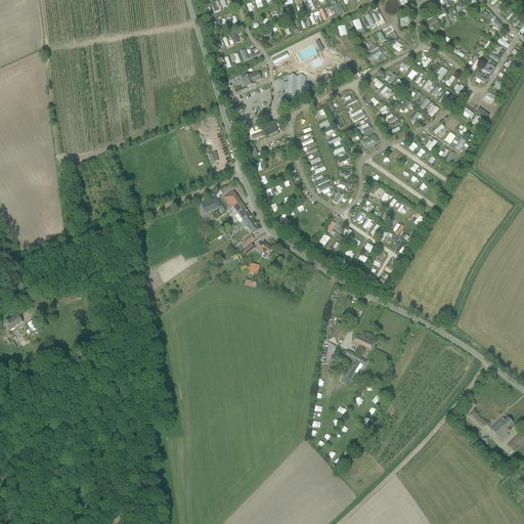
[(304,0),(303,0),(308,11),(315,9),(310,0),(304,0)]
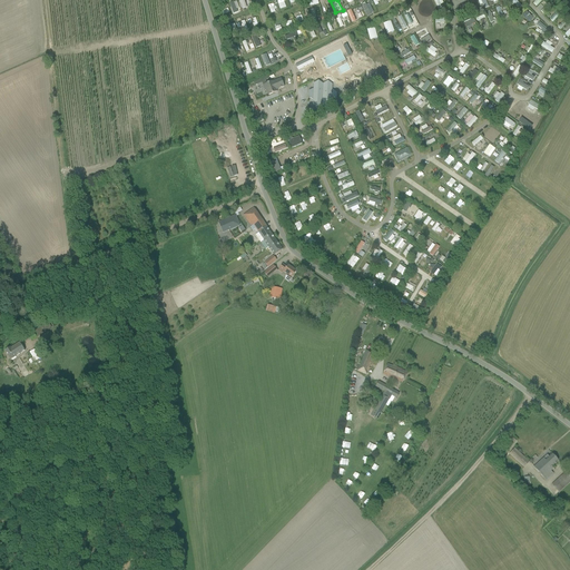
[(351,9),(346,11),(352,23),(356,21),(351,9)]
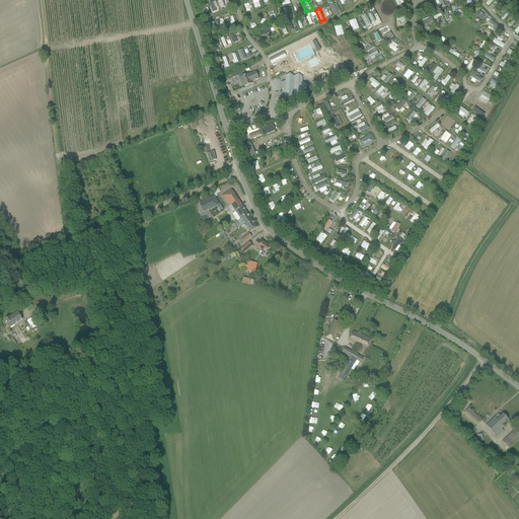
[(366,14),(362,15),(367,26),(371,24),(366,14)]
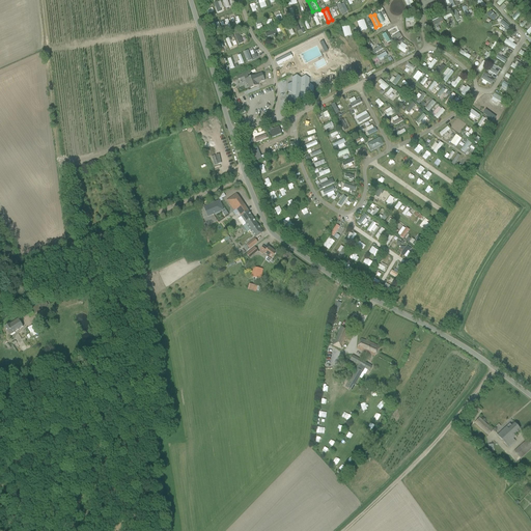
[(502,21),(499,25),(507,30),(510,26),(502,21)]
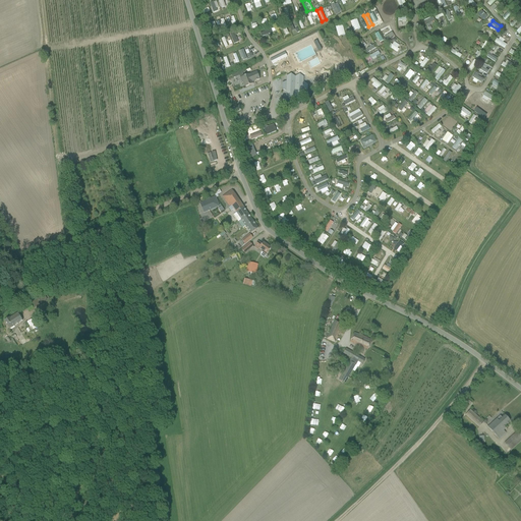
[(380,42),(384,41),(379,32),(374,34),(380,42)]
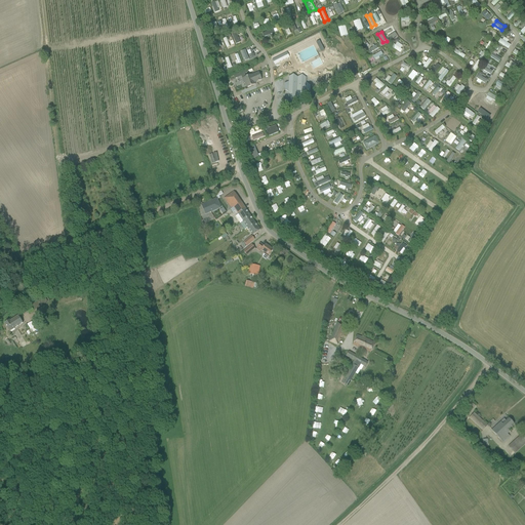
[(390,41),(398,36),(395,32),(388,37),(390,41)]
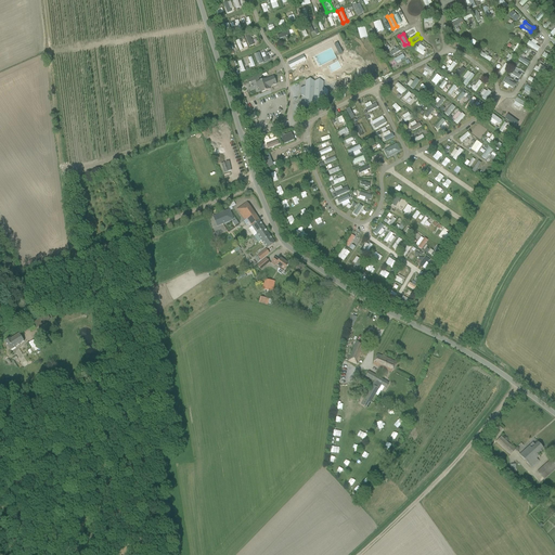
[(527,44),(538,51),(540,48),(529,41),(527,44)]
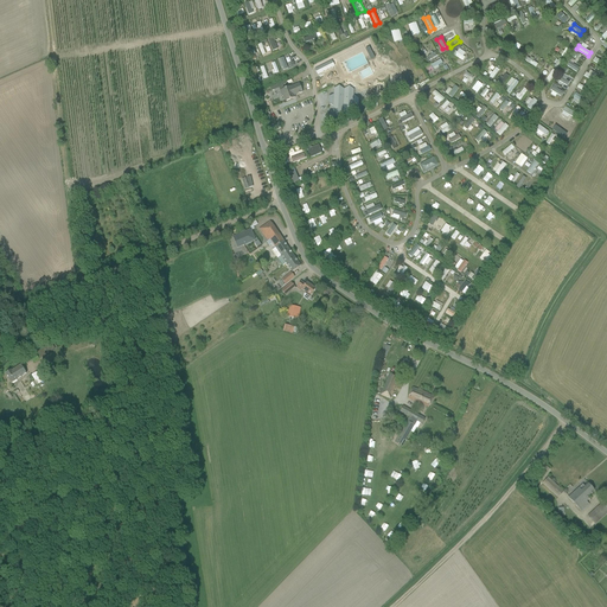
[(439,66),(443,63),(441,59),(432,65),(434,70),(439,68),(439,66)]
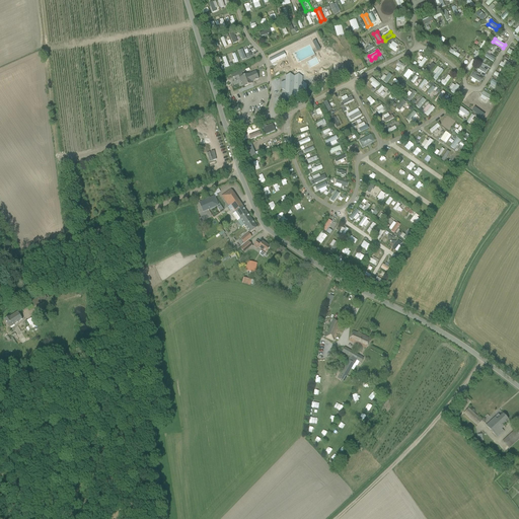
[(286,57),(284,52),(269,60),(272,64),(286,57)]
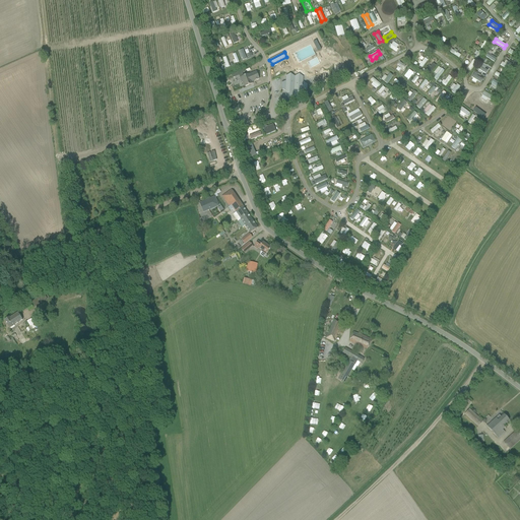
[(474,66),(477,61),(474,59),(469,67),(471,68),(473,66),(474,66)]
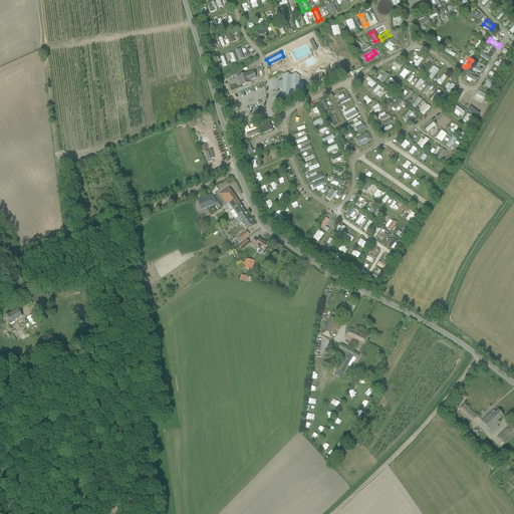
[(497,61),(495,64),(503,70),(506,67),(497,61)]
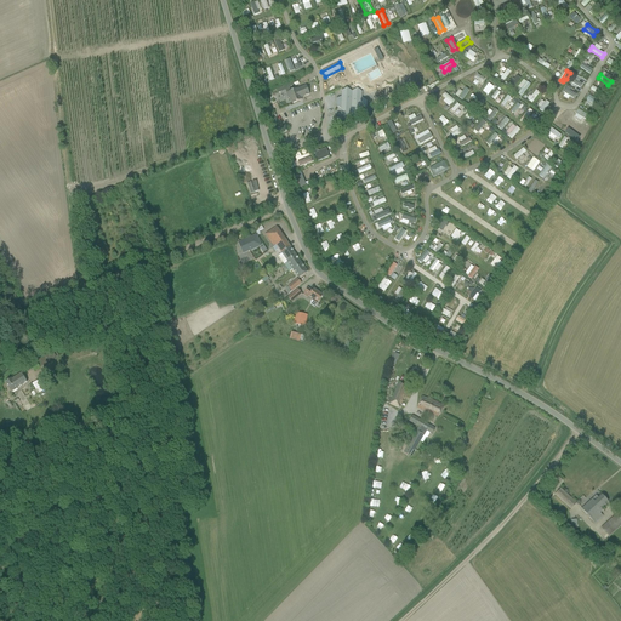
[(523,87),(519,92),(522,95),(530,85),(524,81),(520,86),(523,87)]
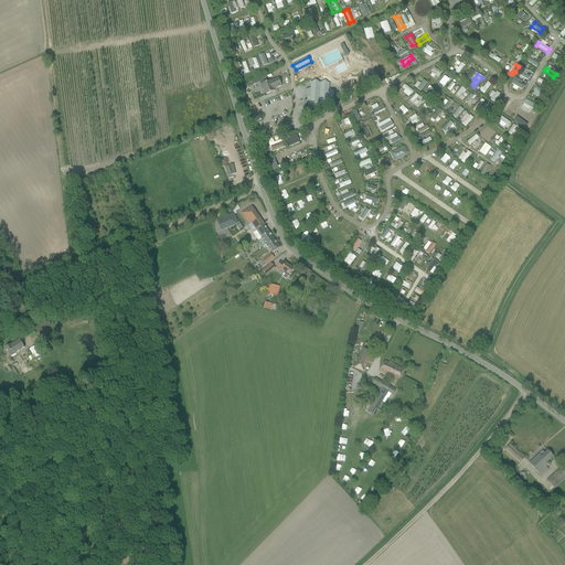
[(278,77),(266,83),(260,85),(263,89),(260,91),(264,89),(265,95),(275,92),(274,88),(276,87),(276,88),(281,86),(278,77)]
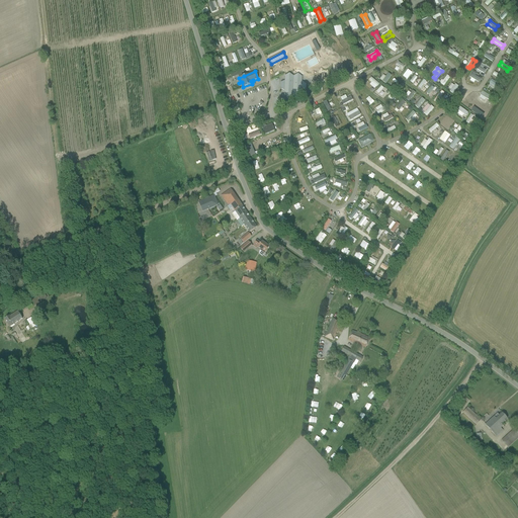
[(289,74),(284,76),(284,81),(280,83),(280,88),(284,91),(284,96),(288,98),(292,96),(296,99),(300,96),(301,92),(306,89),(306,84),(301,82),(301,77),(297,74),(293,77),(289,74)]
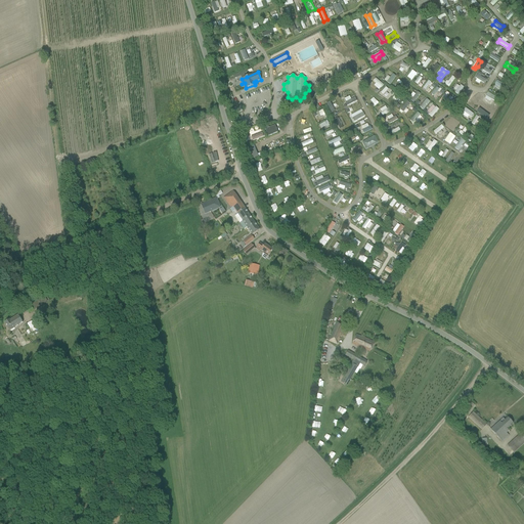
[(449,87),(455,78),(451,76),(446,84),(449,87)]
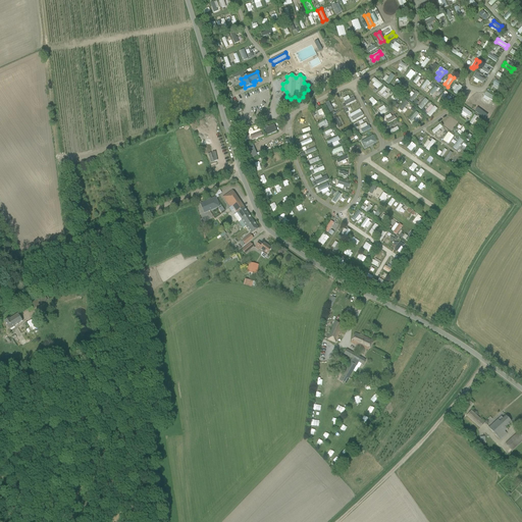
[(374,79),(372,82),(380,87),(382,84),(374,79)]
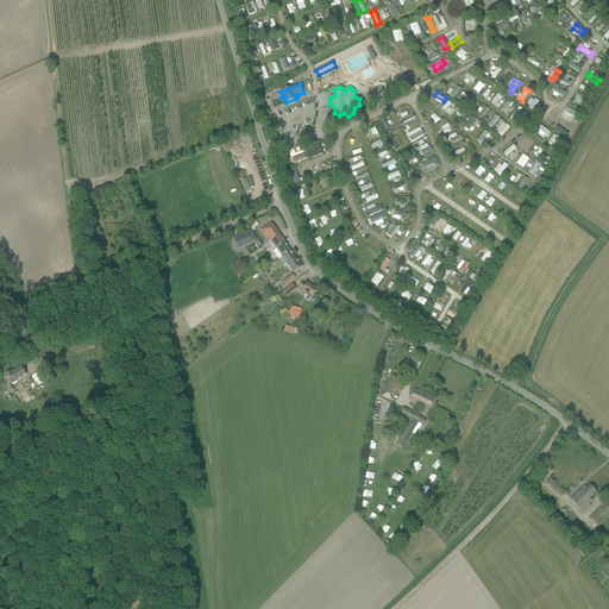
[(581,105),(585,98),(578,94),(573,101),(581,105)]
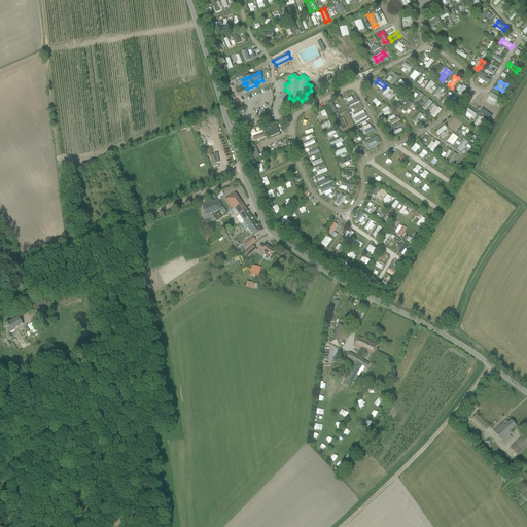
[(459,91),(457,93),(460,95),(465,89),(460,84),(456,89),(459,91)]
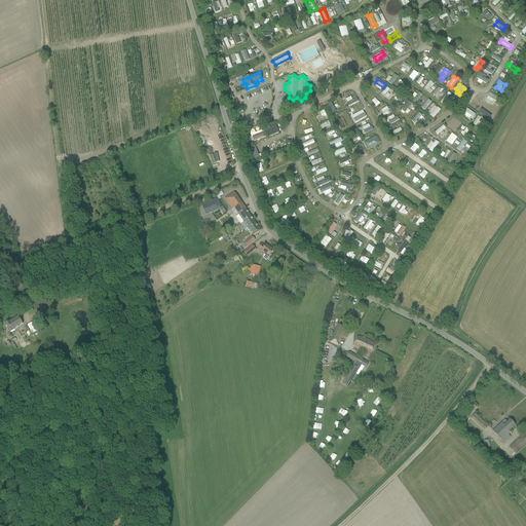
[(417,92),(412,101),(416,103),(421,95),(417,92)]
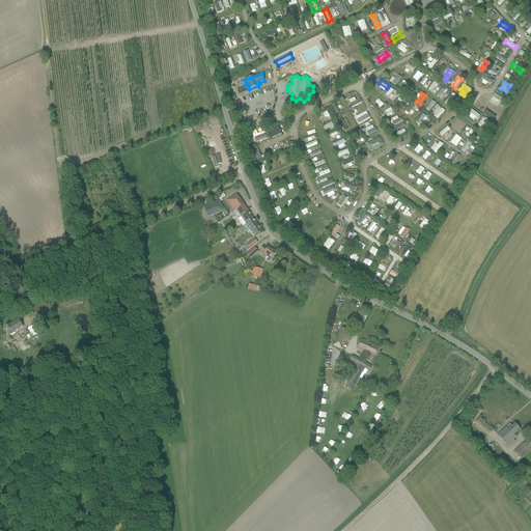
[(453,93),(445,101),(448,105),(457,98),(453,93)]
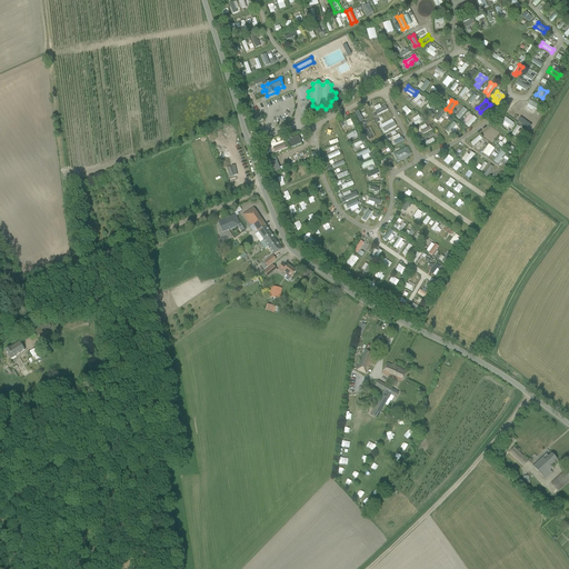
[(377,115),(388,110),(386,106),(376,110),(377,115)]
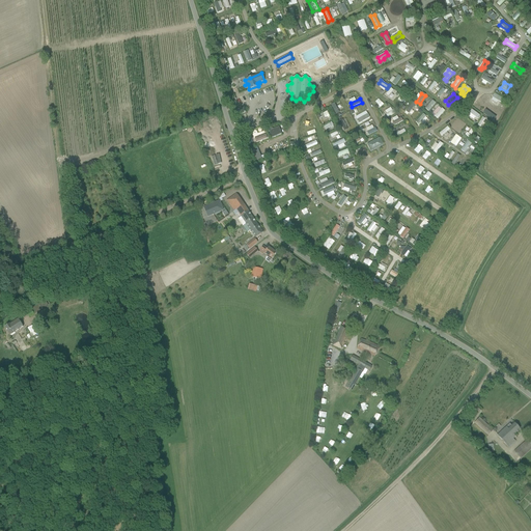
[(429,111),(436,103),(432,100),(425,109),(429,111)]
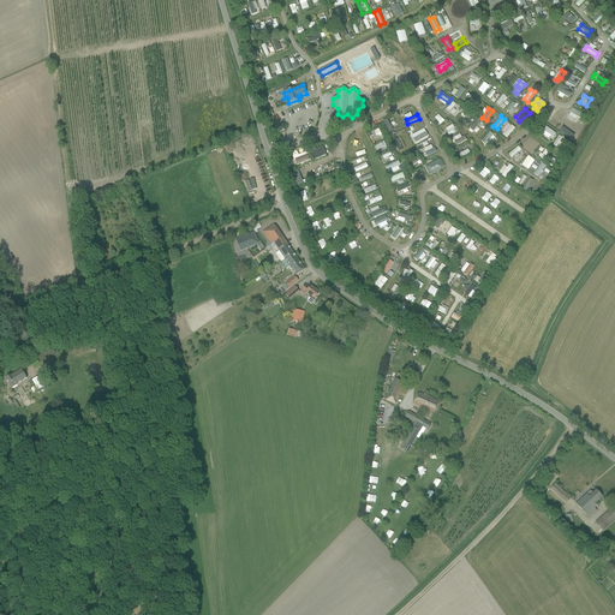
[(388,119),(383,121),(389,132),(394,130),(388,119)]
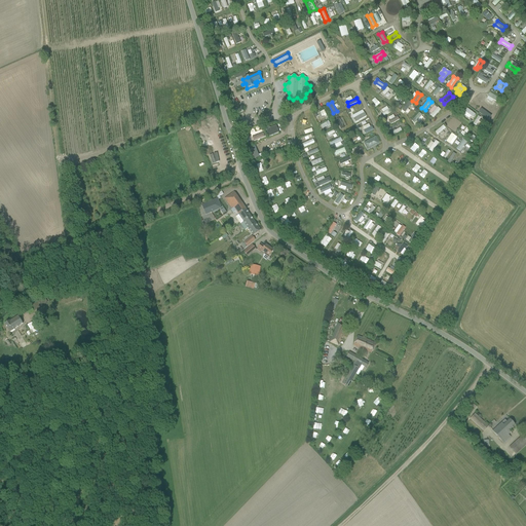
[(409,102),(402,110),(405,112),(412,104),(409,102)]
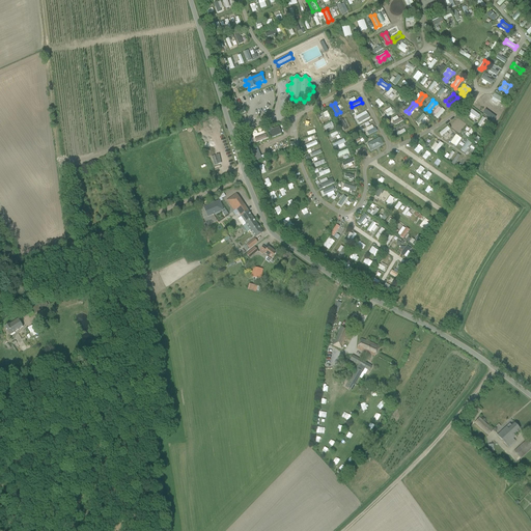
[(388,117),(395,113),(391,107),(385,111),(388,117)]
